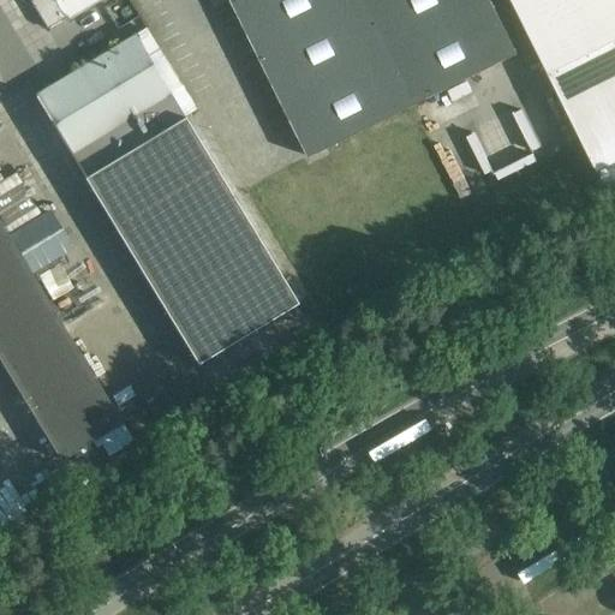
[(29,0),(47,29),(61,19),(63,22),(99,0),(29,0)]
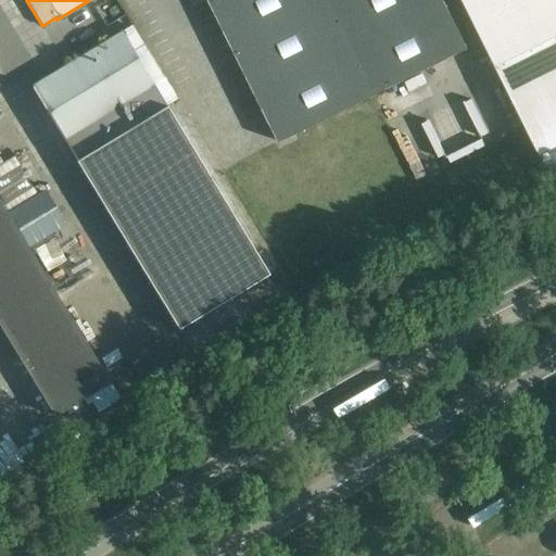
[(210,0),(280,141),(469,48),(444,0),(210,0)]
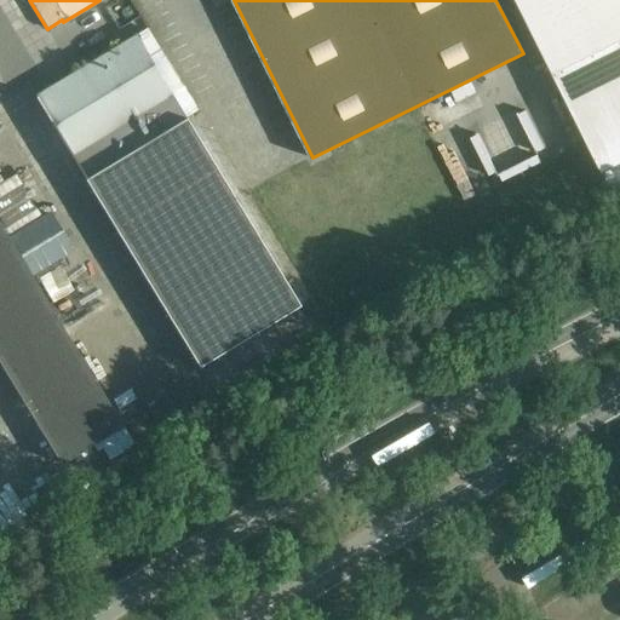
[(619,0),(516,0),(613,200),(616,199),(619,196),(619,0)]
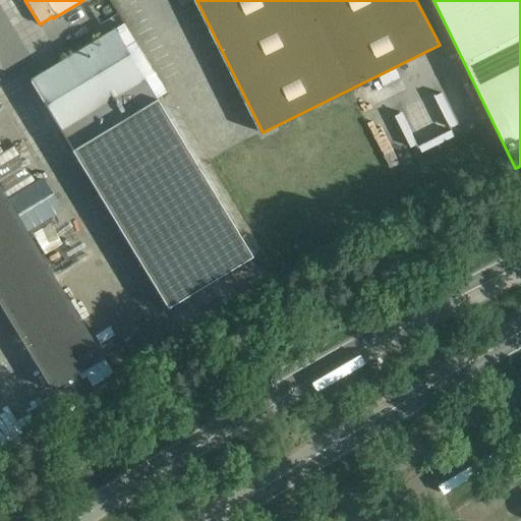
[(113,30),(60,61),(29,80),(70,150),(155,99),(113,30)]
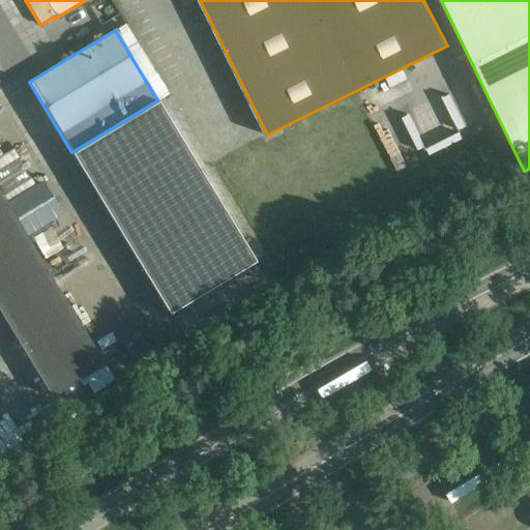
[(254,262),(157,100),(71,152),(72,154),(70,155),(168,315),(254,262)]
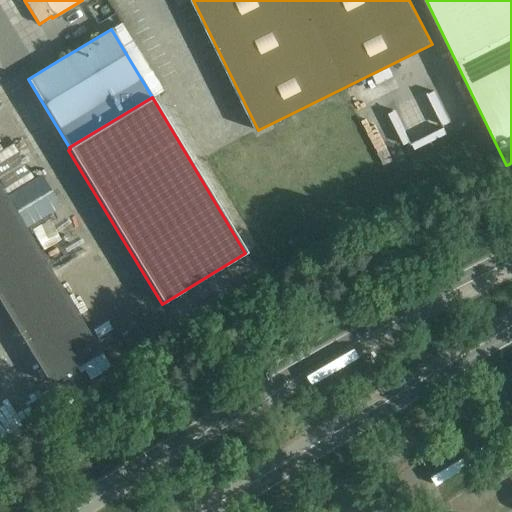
[(101,353),(0,185),(0,301),(50,384),(101,353)]
